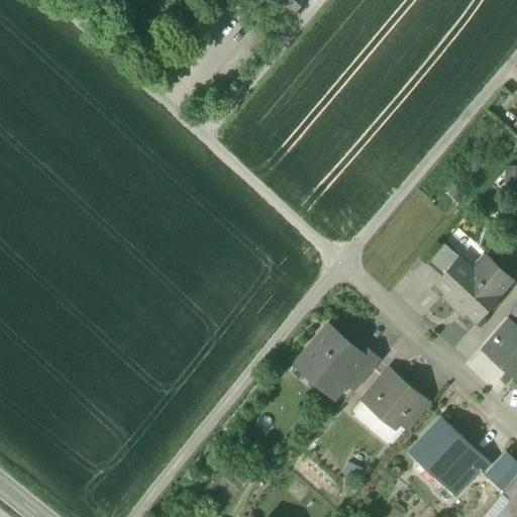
[(287,0),(281,8),(292,17),(306,0),(287,0)]
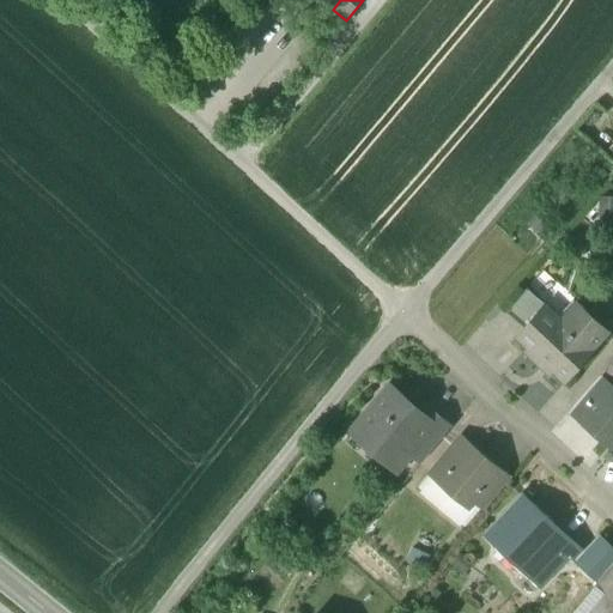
[(527,289),(507,314),(525,329),(545,307),(546,308),(547,305),(527,289)]
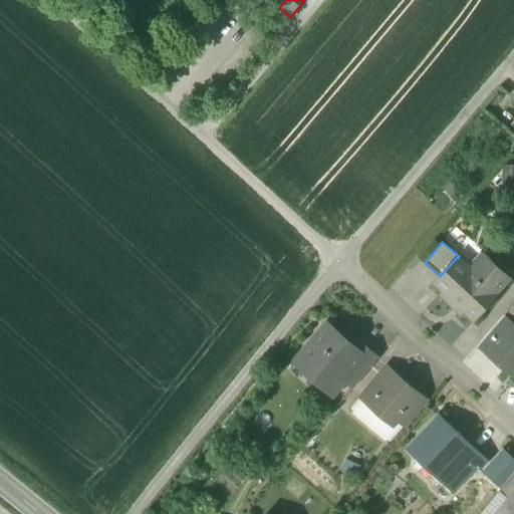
[(493,263),(479,277),(458,258),(457,257),(440,276),(435,283),(444,291),(441,295),(462,314),(464,312),(473,320),(510,280),(493,263)]
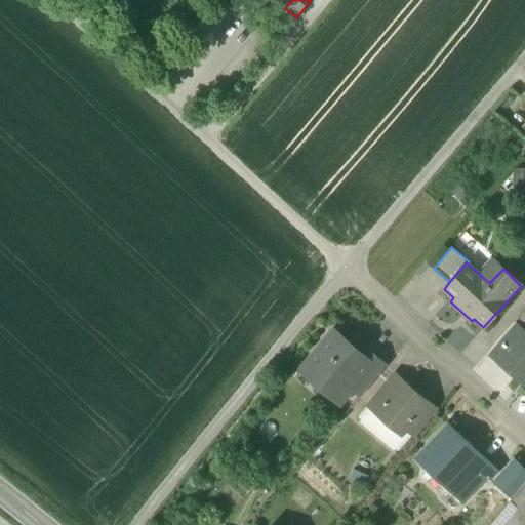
[(514,323),(490,351),(499,359),(523,331),(514,323)]
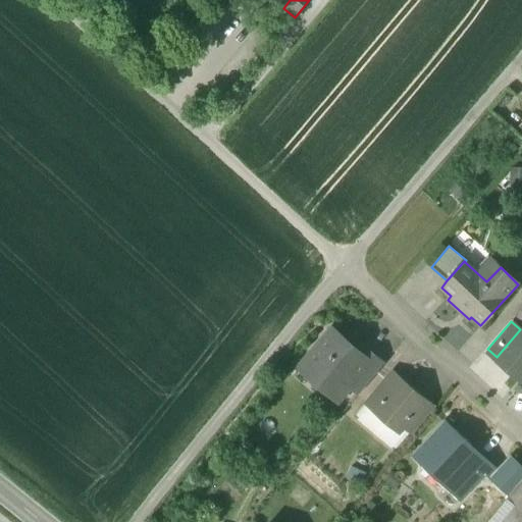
[(360,352),(333,329),(304,364),(332,388),(341,378),(359,394),(383,365),(363,348),(360,352)]
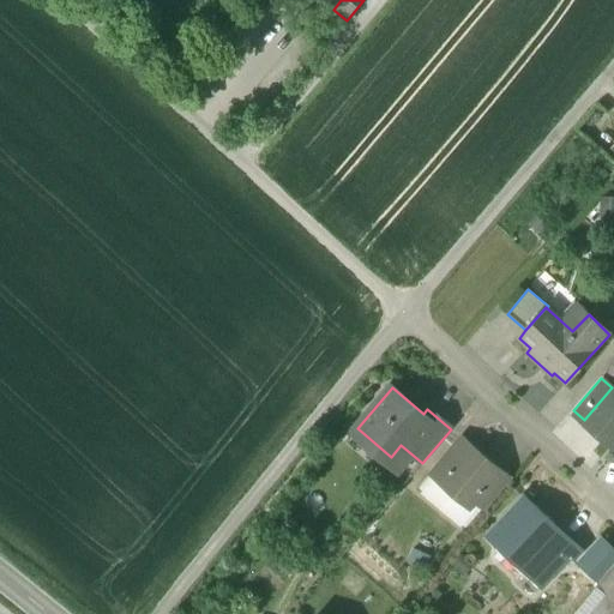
[(613,389),(612,387),(584,420),(582,422),(612,446),(613,443),(613,389)]
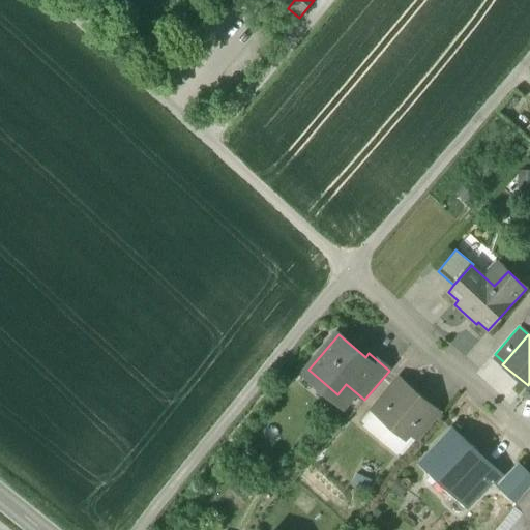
[(407,386),(401,393),(392,386),(372,411),(405,439),(410,433),(432,407),(407,386)]
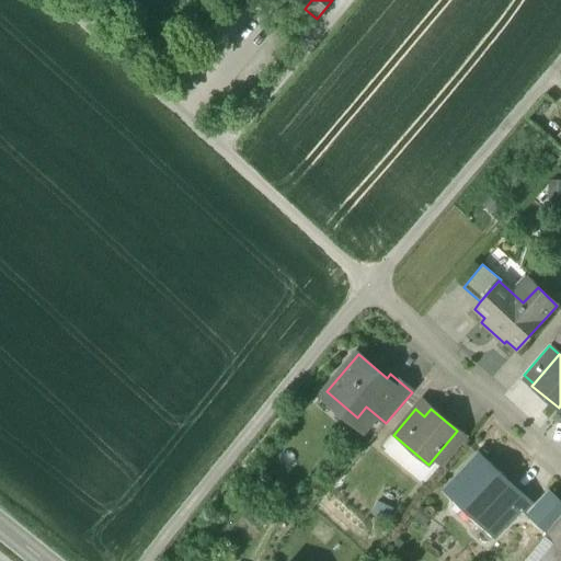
[(457,431),(434,458),(444,467),(467,439),(457,431)]
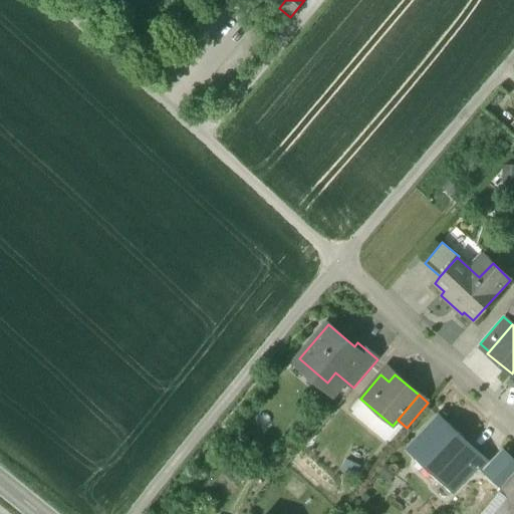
[(475,451),(438,416),(408,449),(453,491),(478,464),(470,456),(475,451)]
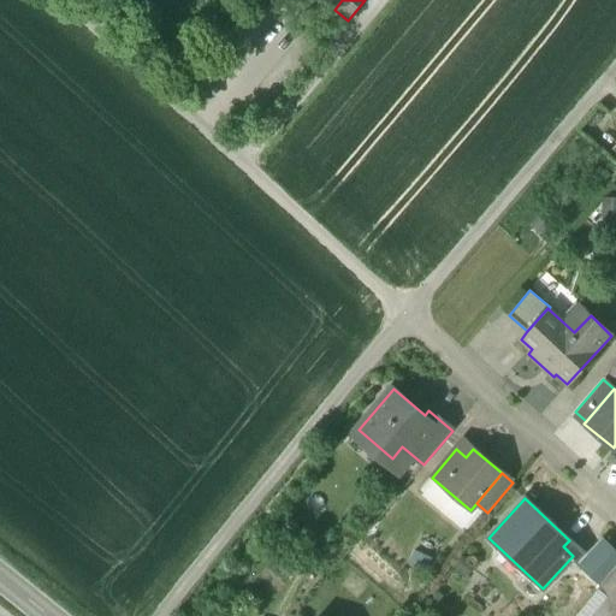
[(615,554),(602,542),(580,564),(602,585),(615,567),(615,554)]
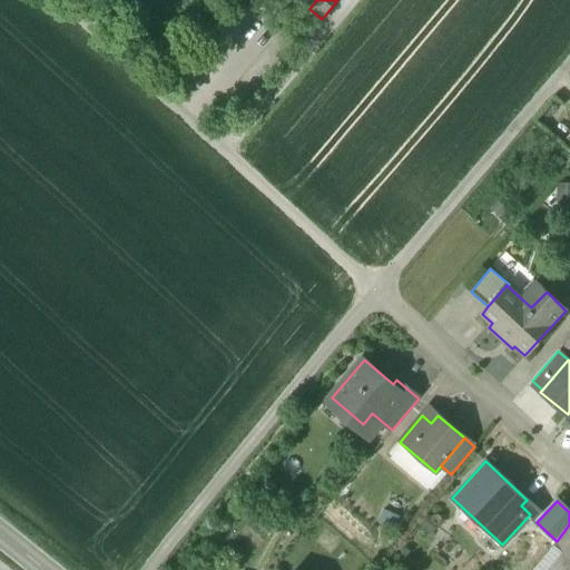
[(569,524),(557,541),(552,547),(562,556),(569,547),(569,524)]
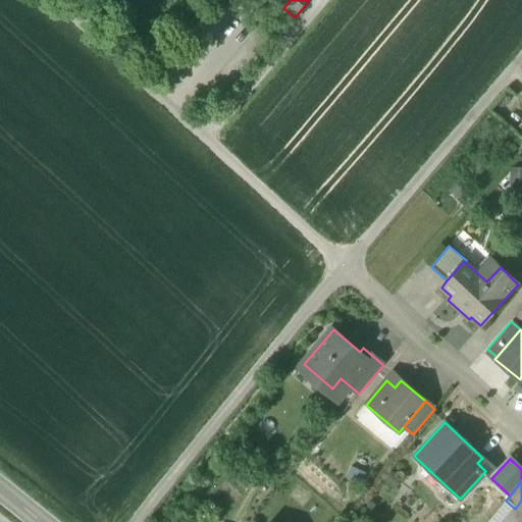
[(521,521),(521,501),(515,509),(504,521),(521,521)]
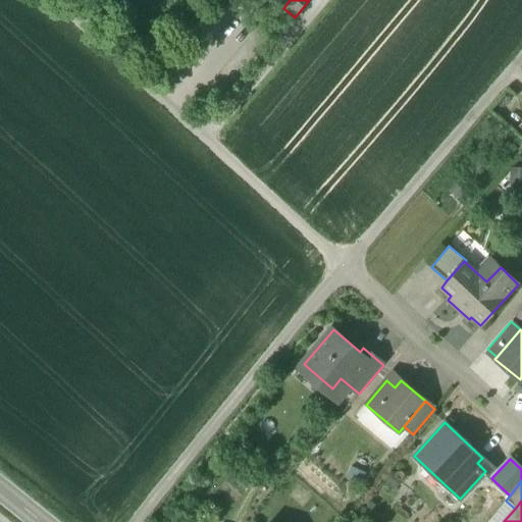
All buildings are outlined.
